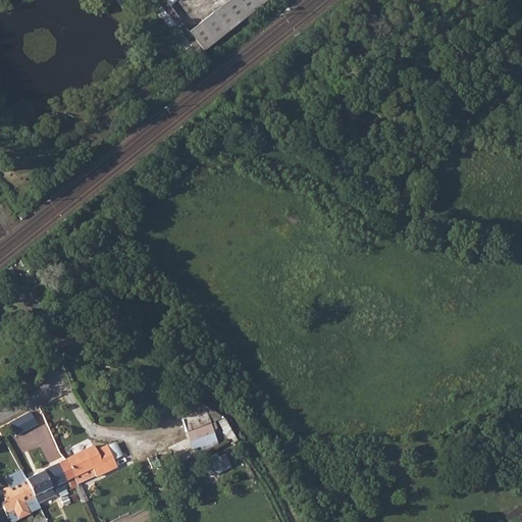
[(166,0),(155,0),(199,54),(265,0),(227,0),(190,31),(166,0)]
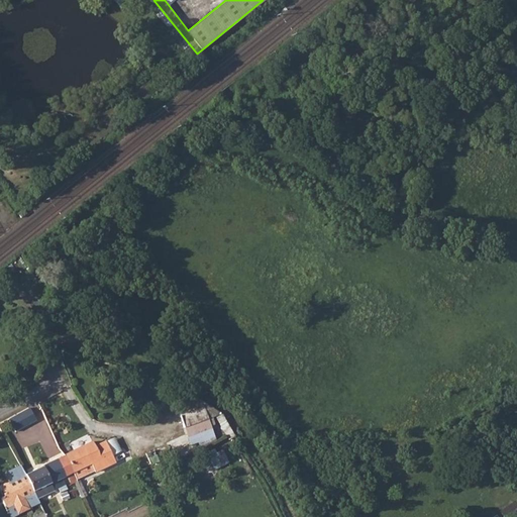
[(45,312),(42,317),(49,322),(50,320),(53,316),(52,317),(45,312)]
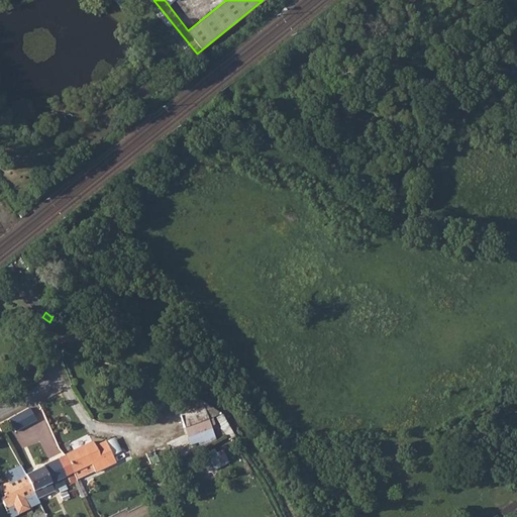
[(50,320),(49,322),(55,326),(62,317),(56,313),(53,316),(50,320)]
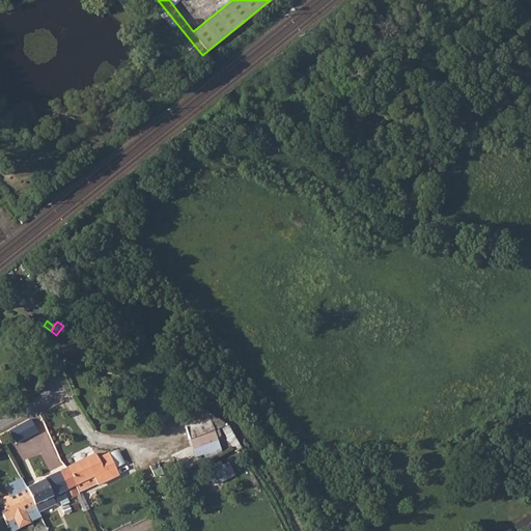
[(206,412),(183,420),(192,445),(192,446),(217,438),(215,430),(228,426),(206,412)]
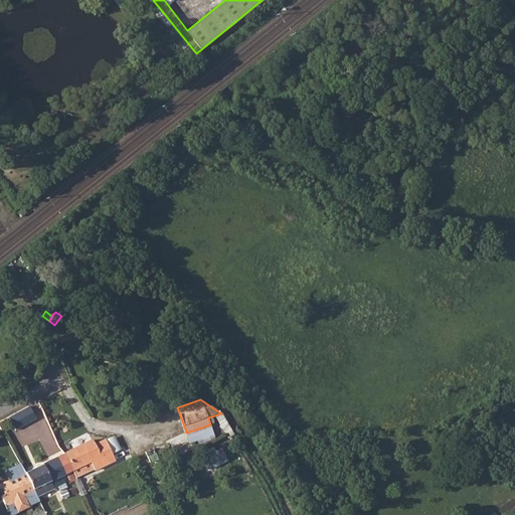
[(29,406),(8,417),(15,431),(36,419),(29,406)]
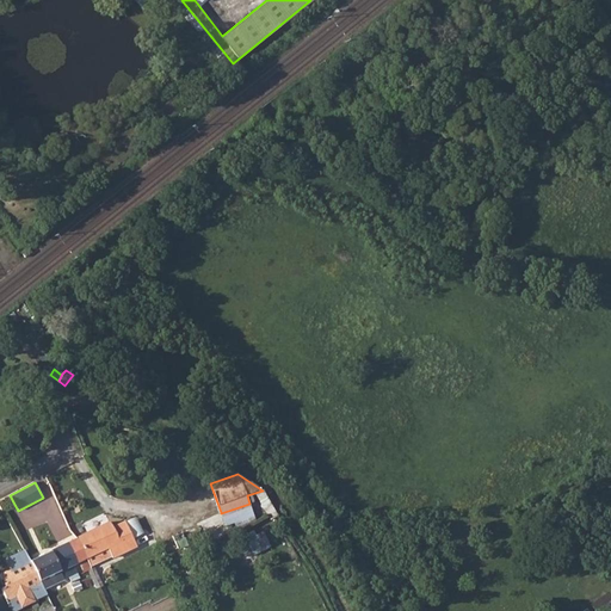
[(141,517),(134,519),(141,532),(147,529),(141,517)]
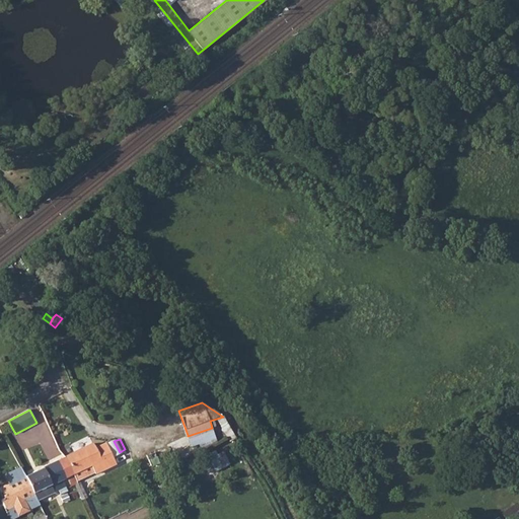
[(93,444),(65,456),(74,474),(92,466),(96,473),(116,464),(105,443),(94,448),(93,444)]
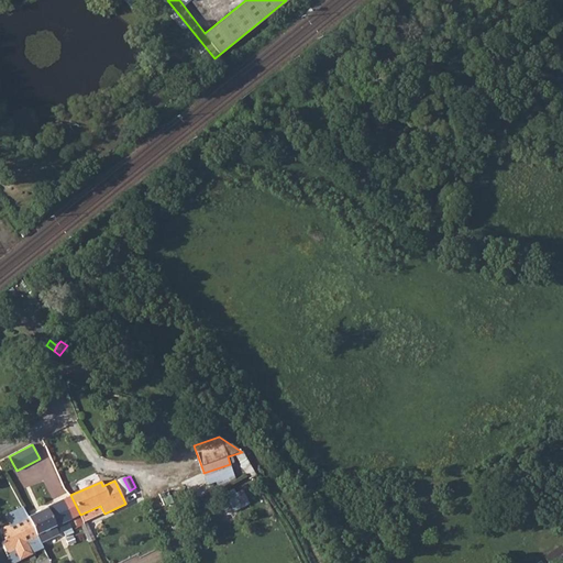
[(245,488),(228,496),(234,511),(252,504),(245,488)]
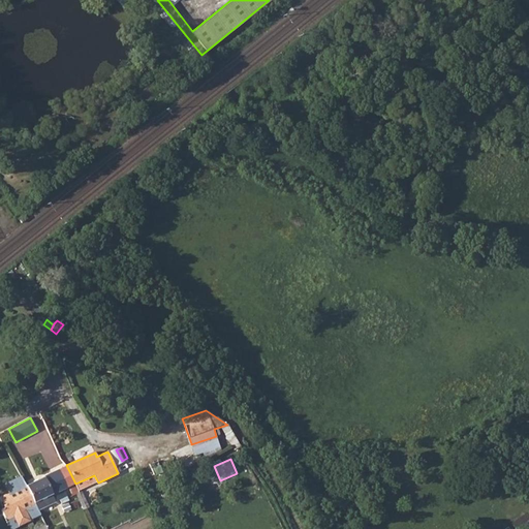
[(66,465),(26,485),(38,510),(56,502),(53,495),(64,489),(72,485),(75,484),(66,465)]
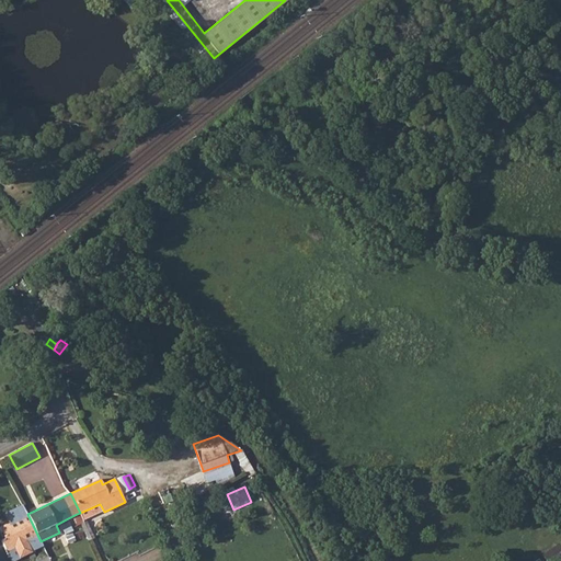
[(41,541),(27,514),(22,505),(4,514),(9,523),(0,527),(4,538),(1,539),(9,554),(18,550),(21,558),(32,552),(31,550),(43,545),(41,541)]
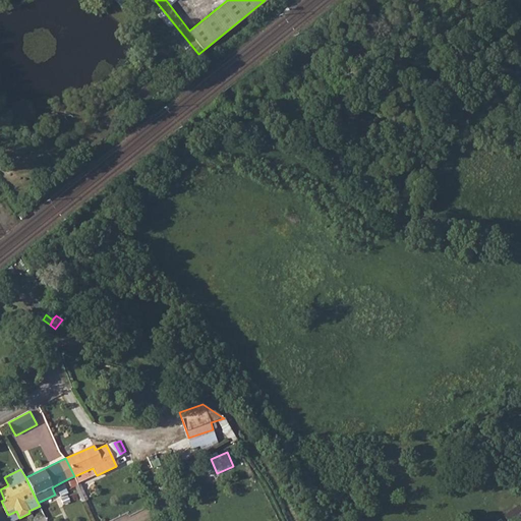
[(63,481),(52,487),(55,495),(66,489),(63,481)]
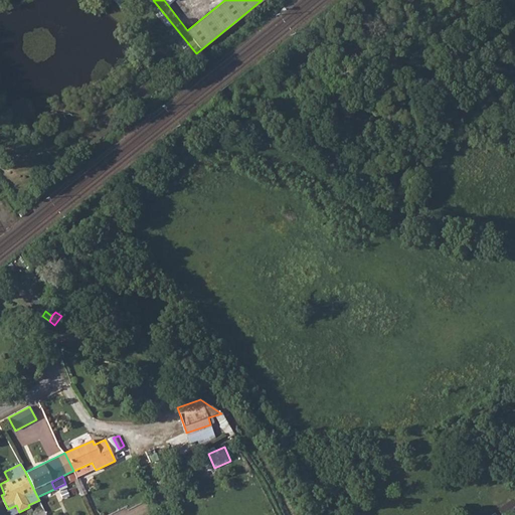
[(514,501),(513,499),(499,509),(502,514),(512,514),(514,513),(514,511),(512,508),(514,506),(514,501)]
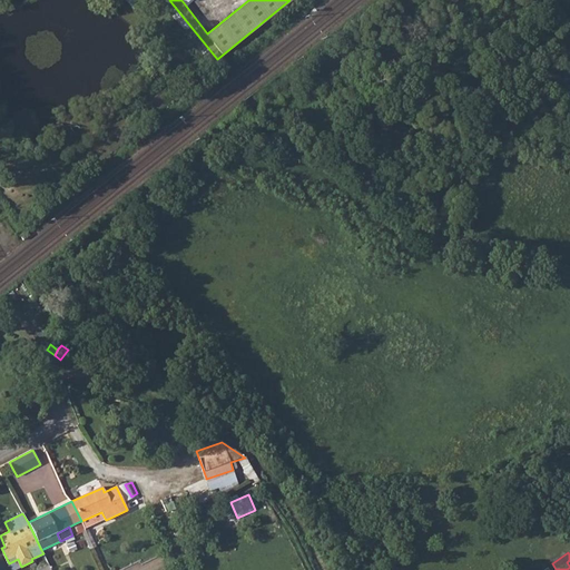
[(18,559),(9,563),(11,569),(13,569),(21,567),(18,559)]
